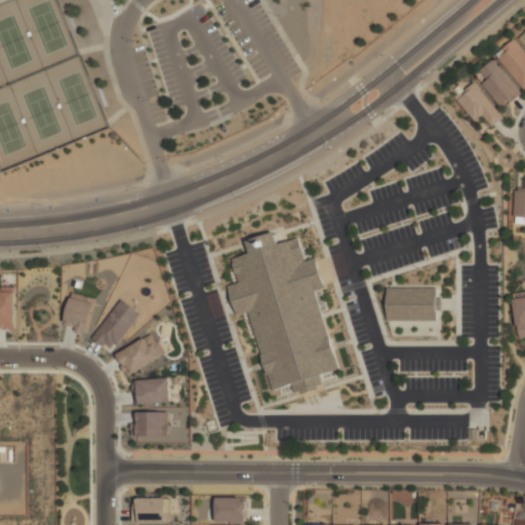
[(524,88),(499,58),(500,57),(496,53),(515,39),(524,51),(524,88)]
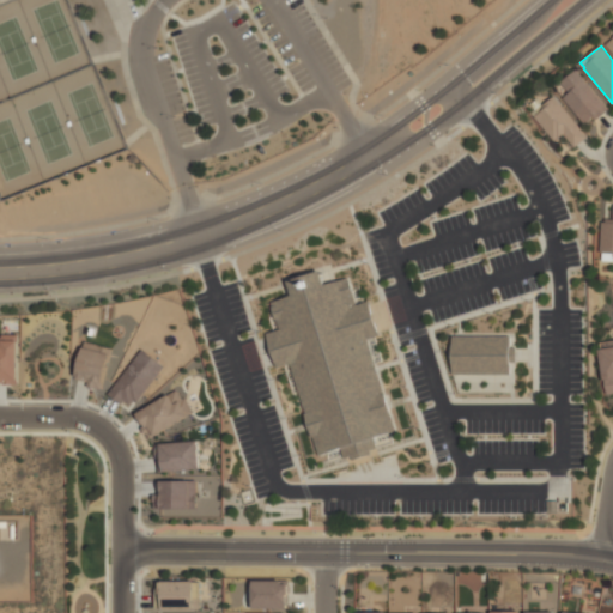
[(564,98),(571,92),(562,83),(577,70),(608,108),(596,119),(594,116),(586,123),(564,98)]
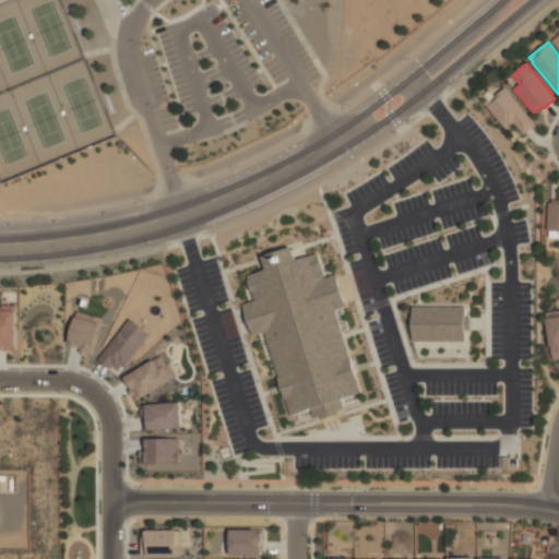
[(506,87),(536,123),(524,133),(515,123),(510,128),(508,126),(507,127),(486,103),(489,99),(485,94),(490,90),(496,96),(506,87)]
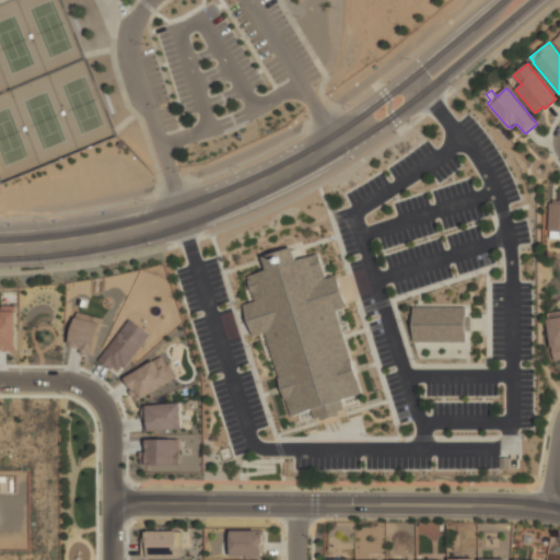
[(559,232),(549,231),(550,202),(553,202),(555,200),(559,200),(559,232)]
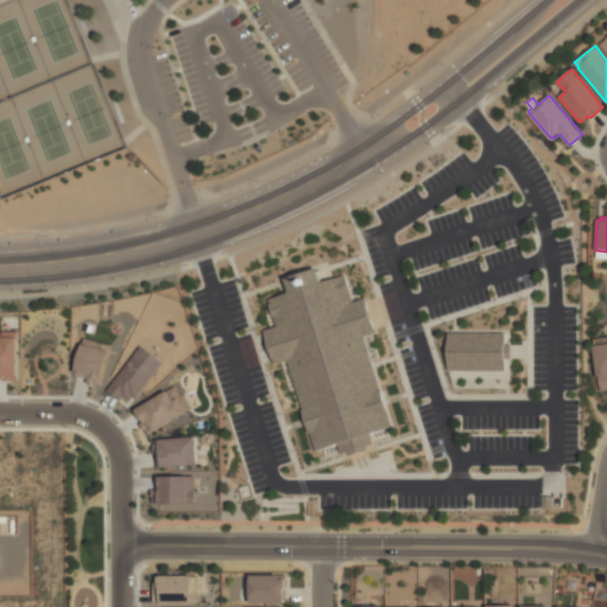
[(314,451),(339,445),(342,455),(366,449),(374,445),(371,435),(377,432),(391,428),(366,336),(375,333),(365,298),(351,310),(355,323),(333,328),(328,321),(318,328),(306,285),(300,274),(286,278),(289,293),(269,299),(276,327),(266,330),(274,364),(289,360),(314,451)]
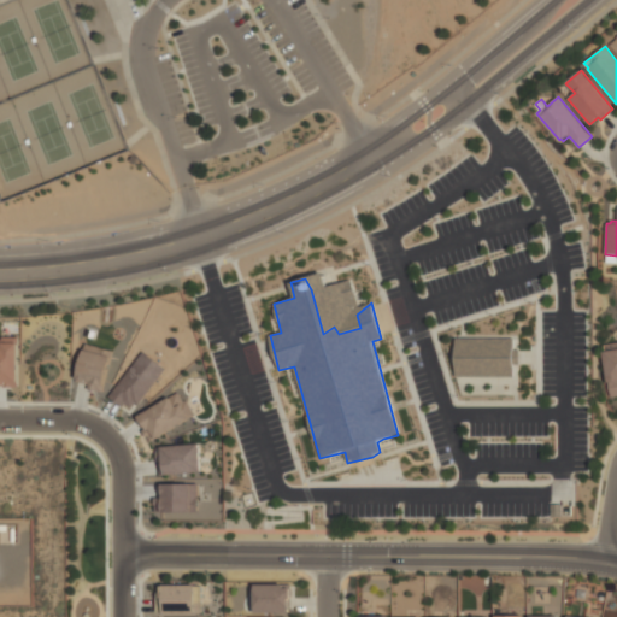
[(19,338),(0,336),(0,386),(18,387),(19,338)]
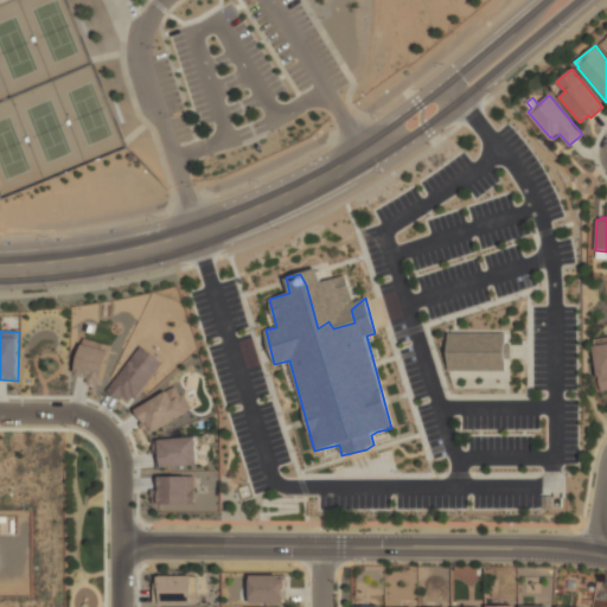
[(449,371),(505,371),(505,332),(448,333),(449,371)]
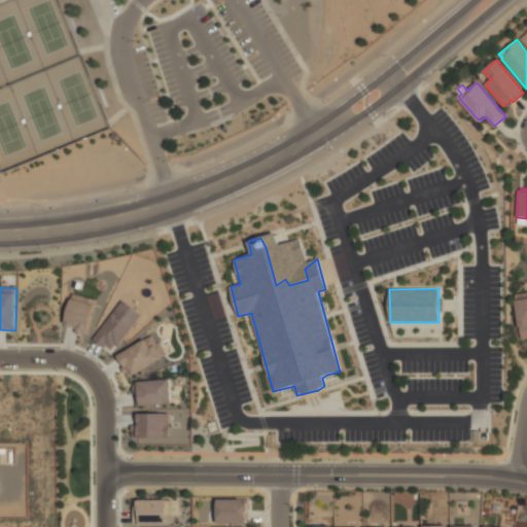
[(521,341),(526,339),(526,292),(514,294),(521,341)]
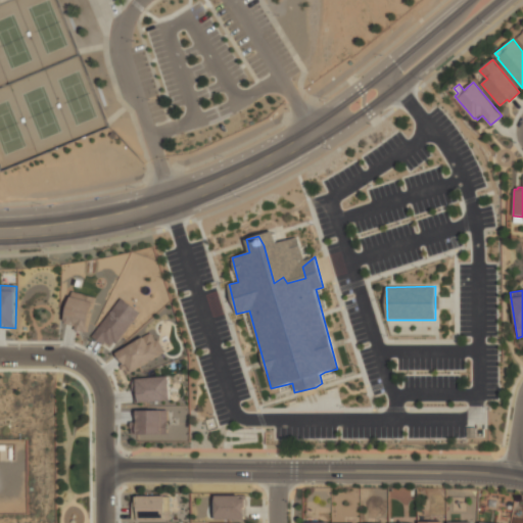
[(64,321),(76,324),(75,330),(86,333),(95,300),(73,294),(64,321)]
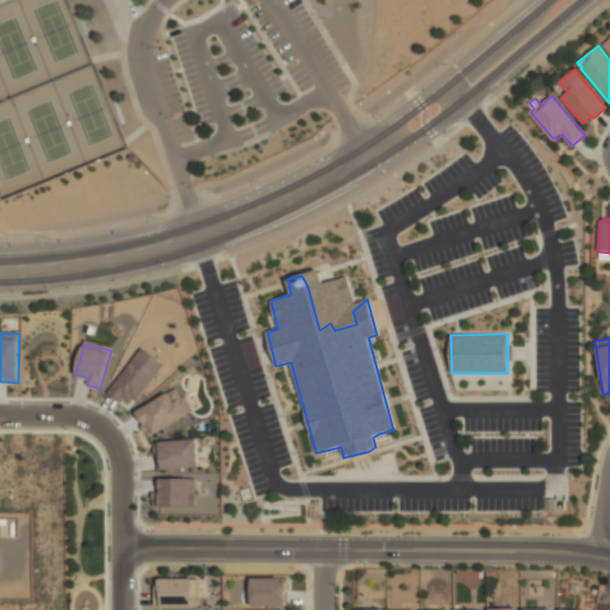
[(162,362),(137,348),(111,392),(135,408),(162,362)]
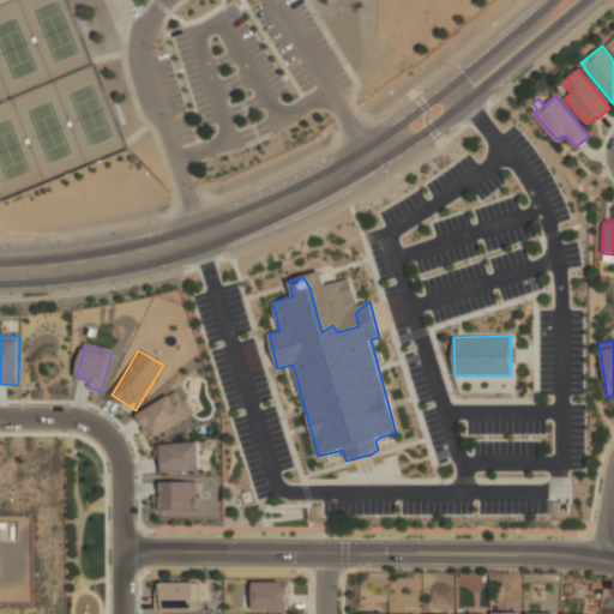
[(137,414),(150,438),(193,414),(179,390),(137,414)]
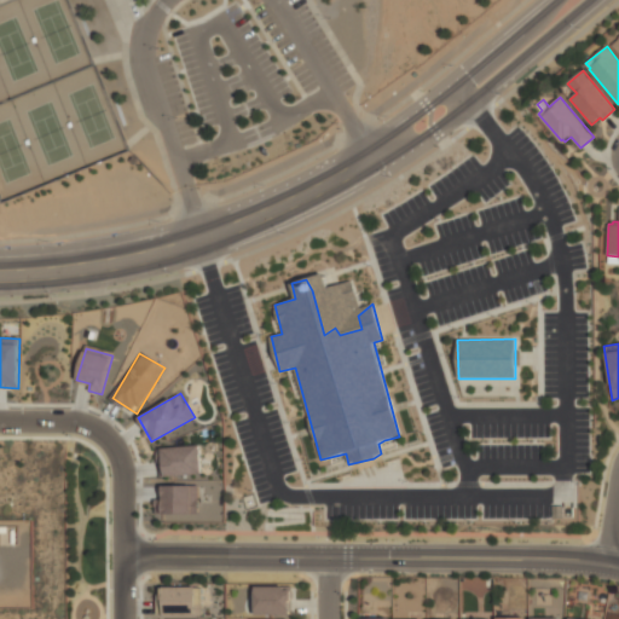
[(201,445),(162,446),(163,476),(202,474),(201,445)]
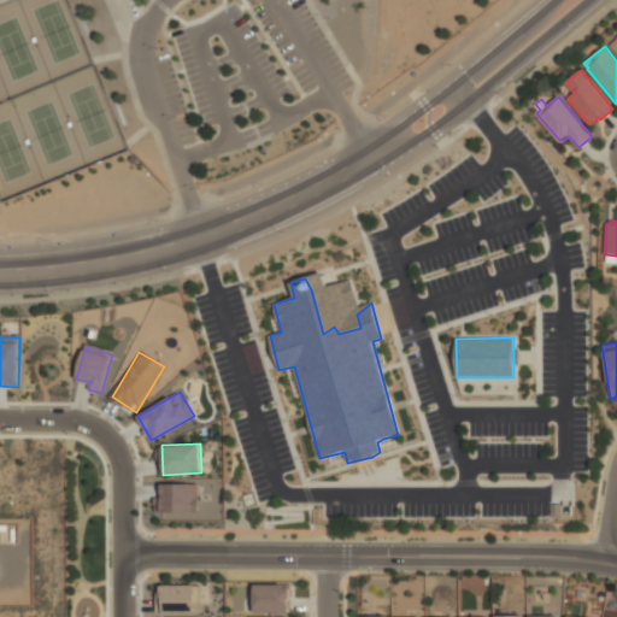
[(162,511),(198,512),(198,485),(162,483),(162,511)]
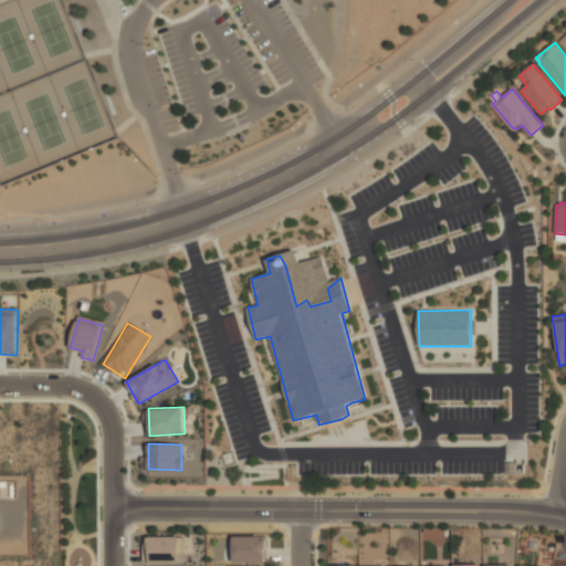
[(149,562),(178,563),(179,535),(149,535),(149,562)]
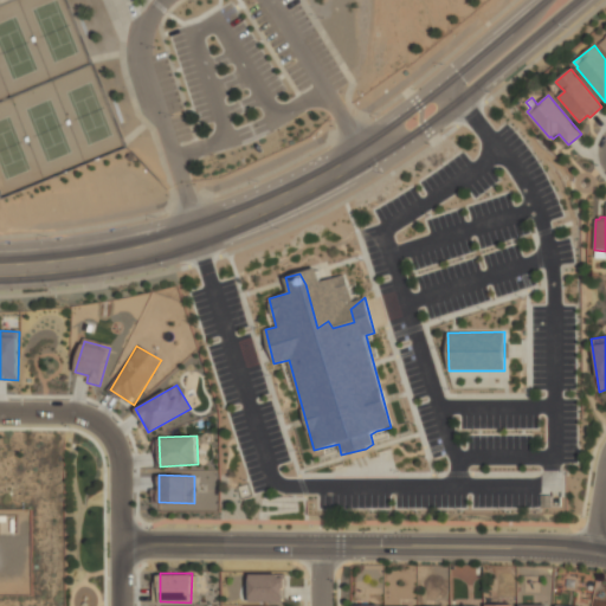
[(251,603),(287,601),(285,574),(250,574),(251,603)]
